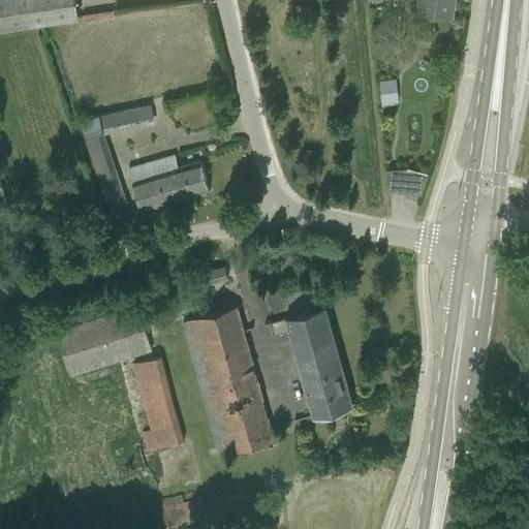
[(0,0),(0,27),(47,21),(78,16),(74,0),(0,0)]
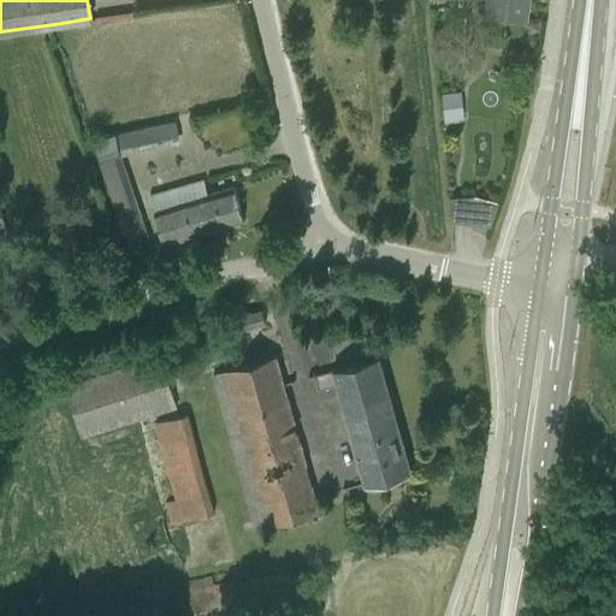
[(526,19),(528,0),(490,0),(489,15),(526,19)]
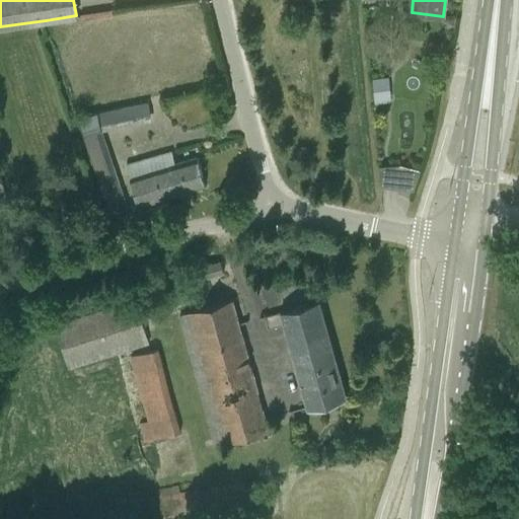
[(391,99),(389,79),(372,80),(375,101),(391,99)]
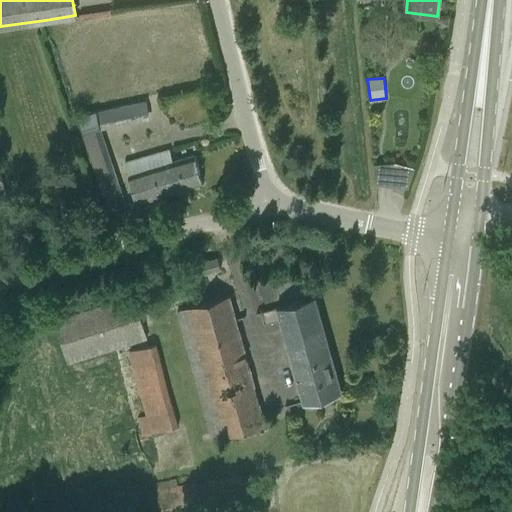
[(79,116),(109,210),(122,207),(99,130),(150,119),(146,100),(97,111),(79,116)]
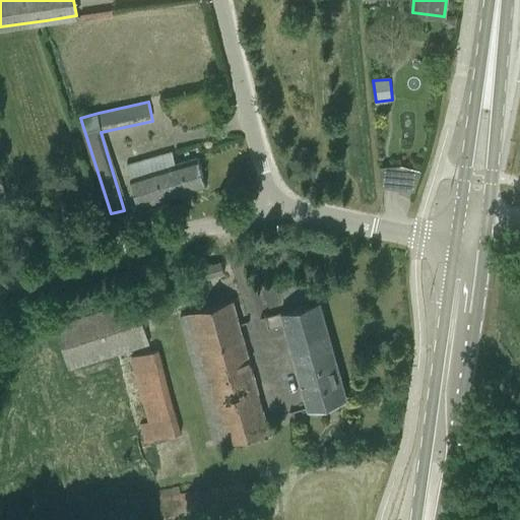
[(173,152),(127,166),(138,206),(206,186),(198,158),(176,165),(173,152)]
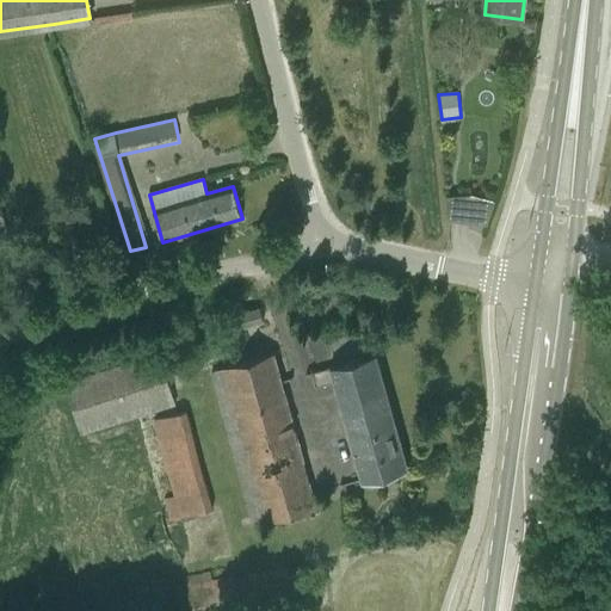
[(451,221),(494,222),(495,196),(452,195),(451,221)]
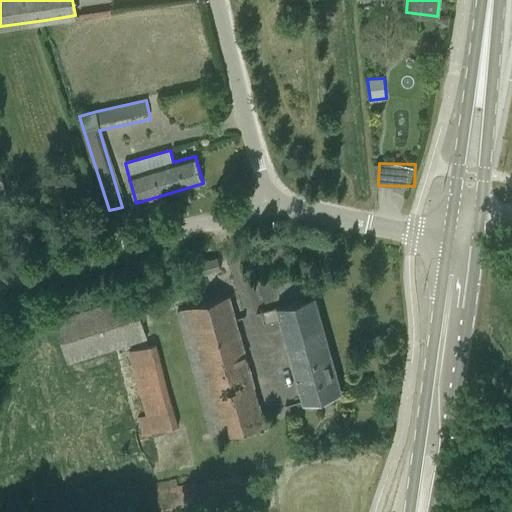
[(221,268),(218,258),(215,259),(214,256),(203,259),(204,262),(201,263),(204,273),(221,268)]
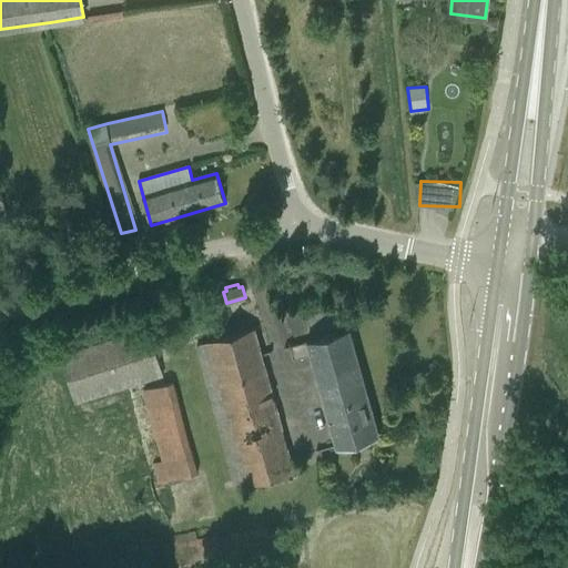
[(196,345),(240,487),(297,472),(254,327),(196,345)]
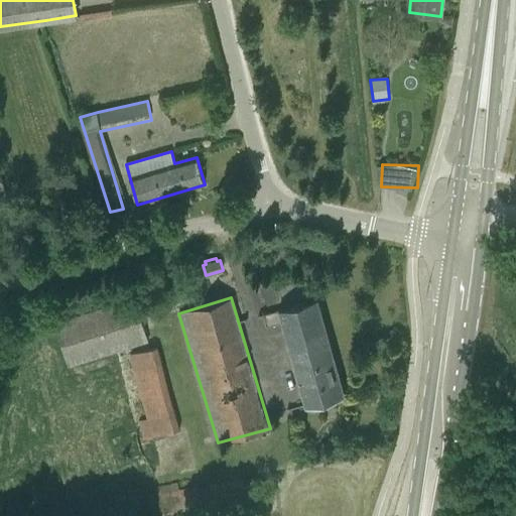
[(69,366),(148,341),(135,298),(55,324),(69,366)]
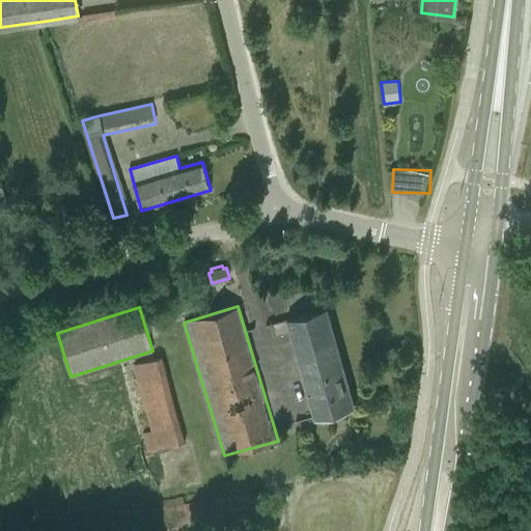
[(291,332),(297,351),(315,417),(355,407),(344,370),(327,308),(299,315),(287,318),(287,319),(271,324),(274,336),(291,332)]
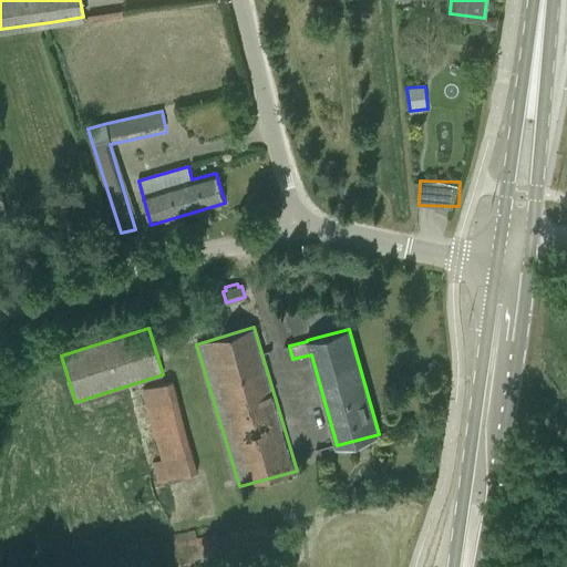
[(156,482),(195,473),(174,381),(143,388),(158,460),(151,461),(156,482)]
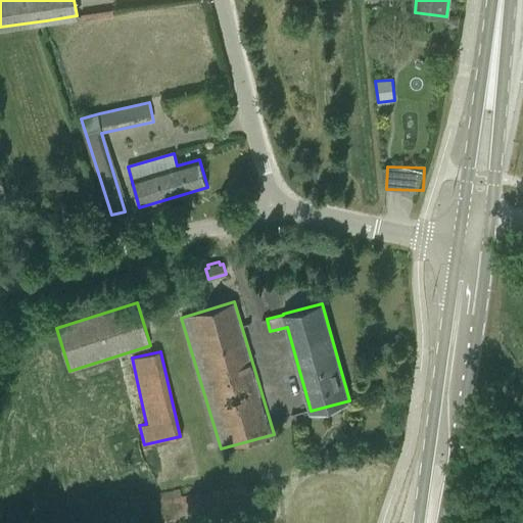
[(250,486),(182,498),(181,490),(159,494),(163,522),(186,522),(254,510),(250,486)]
